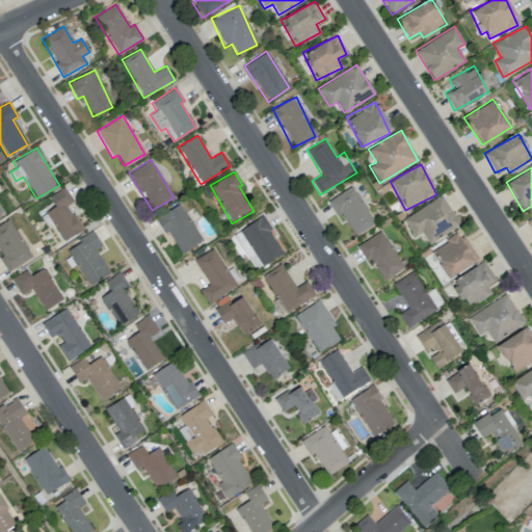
[(337,216),(341,214),(354,236),(375,223),(352,186),(327,201),(337,216)]
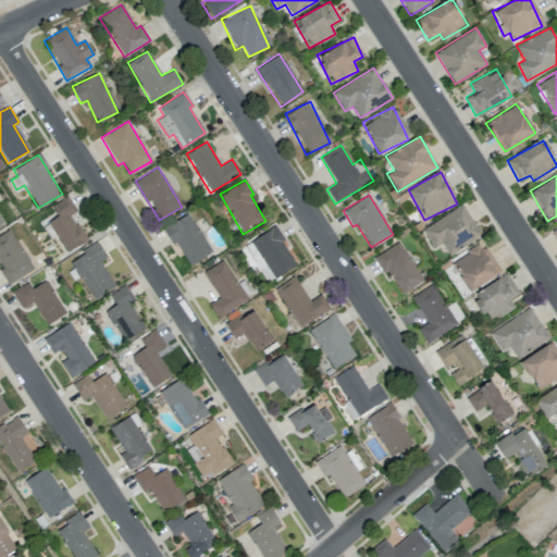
[(77,211),(66,196),(51,206),(57,215),(47,222),(66,252),(87,239),(71,215),(77,211)]
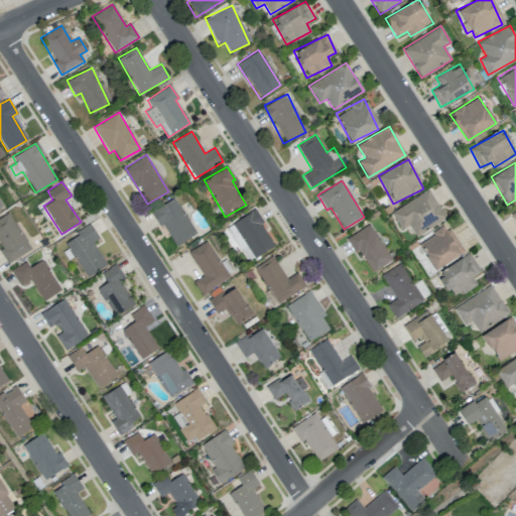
[(391,212),(401,230),(409,226),(415,237),(445,219),(428,189),(391,212)]
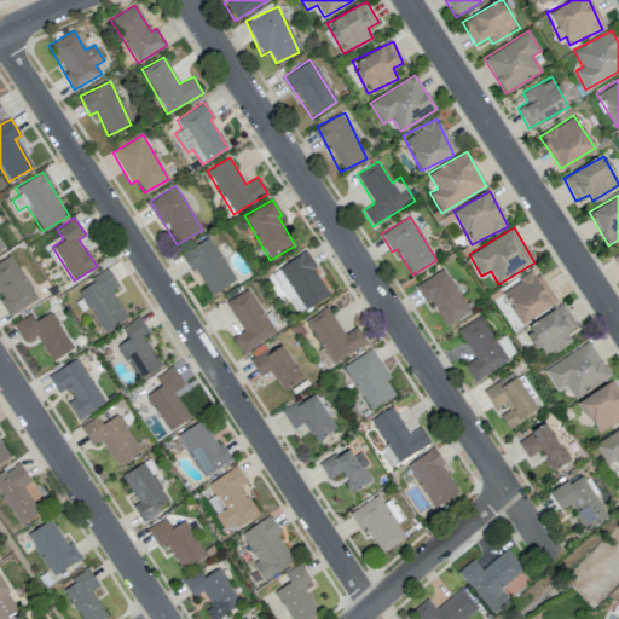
[(184,253),(209,296),(235,281),(210,238),(184,253)]
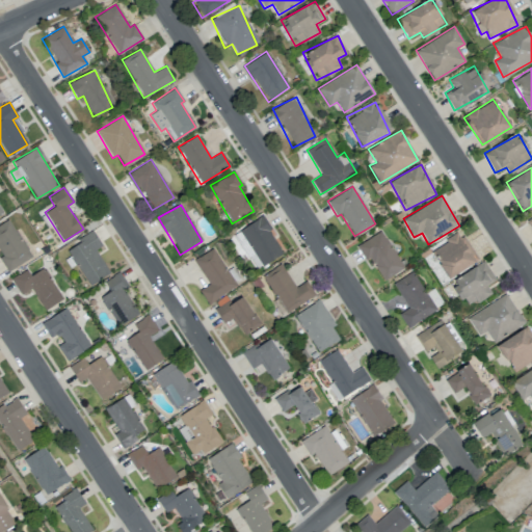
[(238,231),(244,241),(240,244),(256,269),(283,254),(261,217),(238,231)]
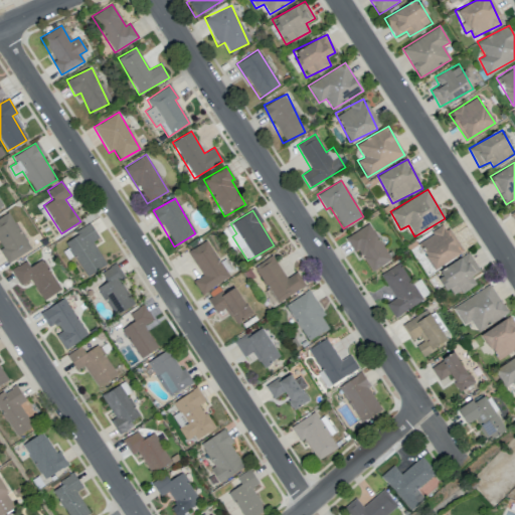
[(30,249),(9,212),(0,216),(0,246),(8,262),(30,249)]
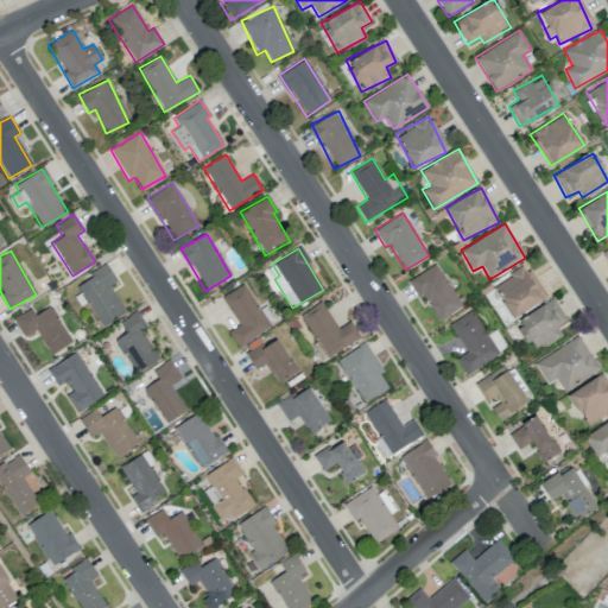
[(407,280),(418,297),(423,295),(438,321),(462,306),(435,264),(407,280)]
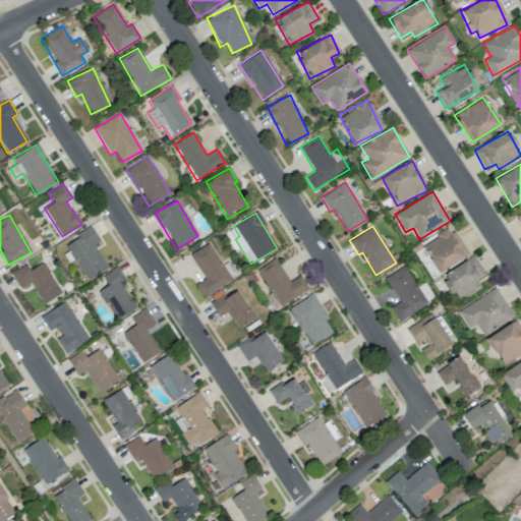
[(100,240),(92,227),(65,242),(87,280),(107,268),(94,244),(100,240)]
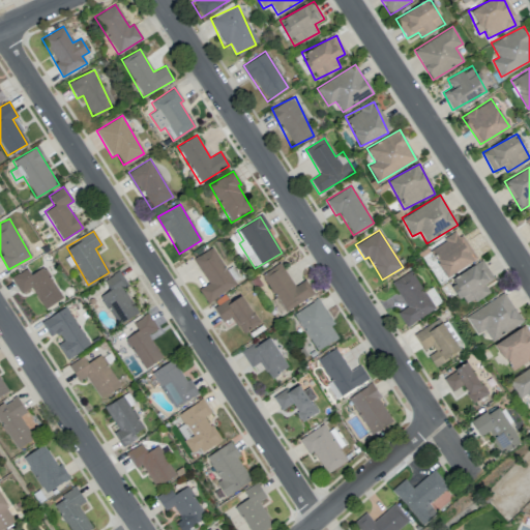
[(430,248),(446,277),(474,261),(458,232),(430,248)]
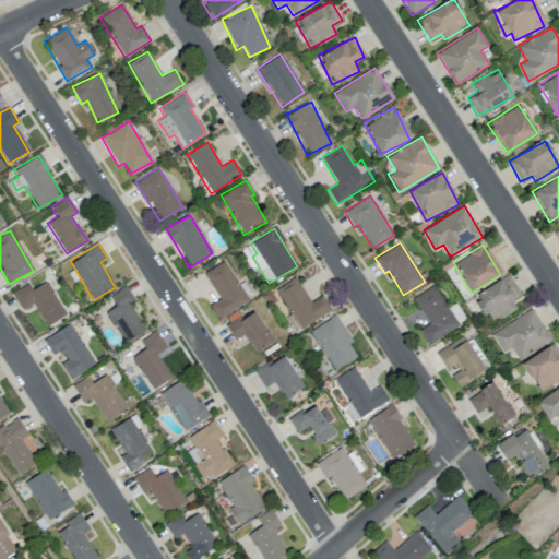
[(238,284),(223,260),(203,273),(219,298),(210,305),(218,318),(253,296),(244,281),(238,284)]
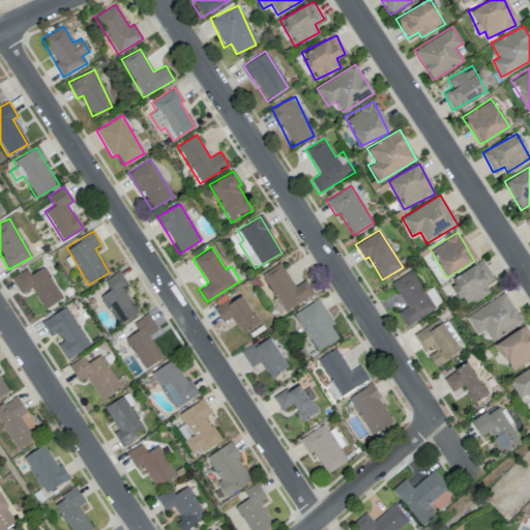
[(490,292),(484,284),(493,280),(483,261),(449,278),(464,305),(490,292)]
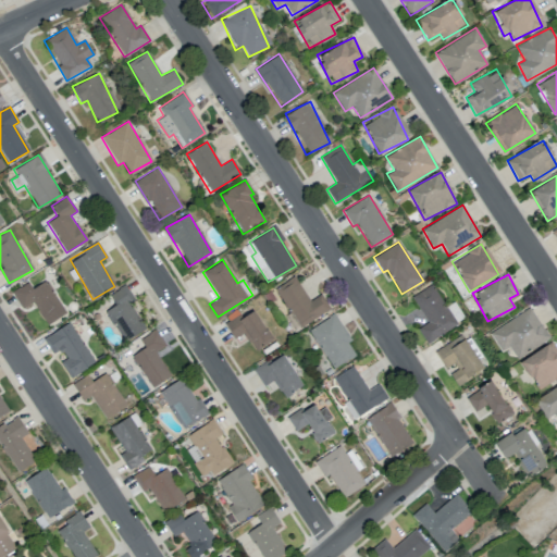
[(299,327),(330,309),(321,294),(309,300),(294,276),(275,288),(299,327)]
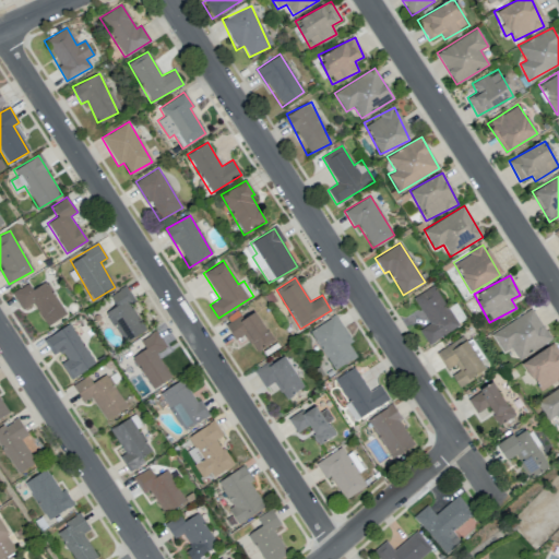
[(67,313),(46,282),(33,290),(27,283),(12,293),(23,310),(32,304),(47,326),(67,313)]
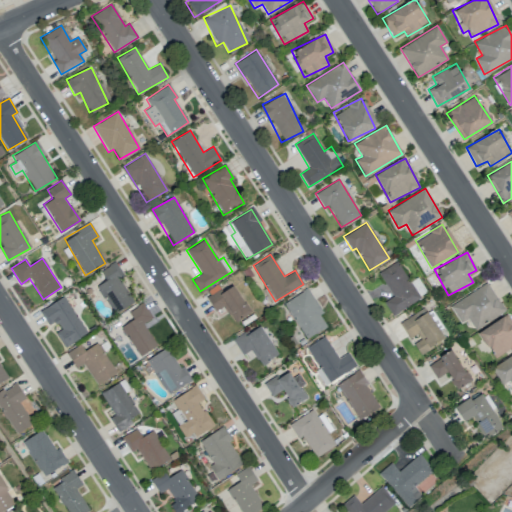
[(113,314),(133,302),(119,279),(124,276),(115,261),(100,271),(105,280),(96,286),(113,314)]
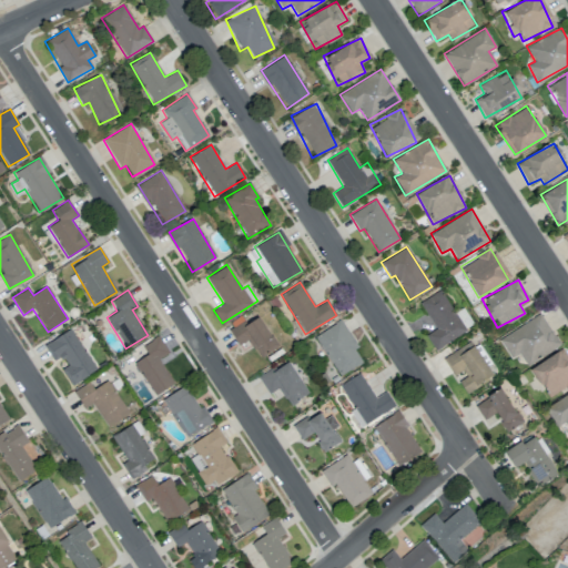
[(468,331),(464,324),(469,321),(463,308),(454,313),(442,290),(421,301),(435,330),(426,334),(434,350),(468,331)]
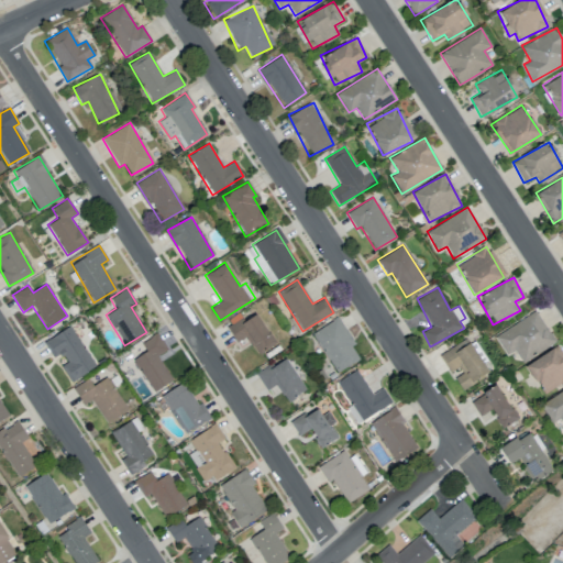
[(555,341),(536,310),(494,337),(506,355),(514,351),(521,363),(555,341)]
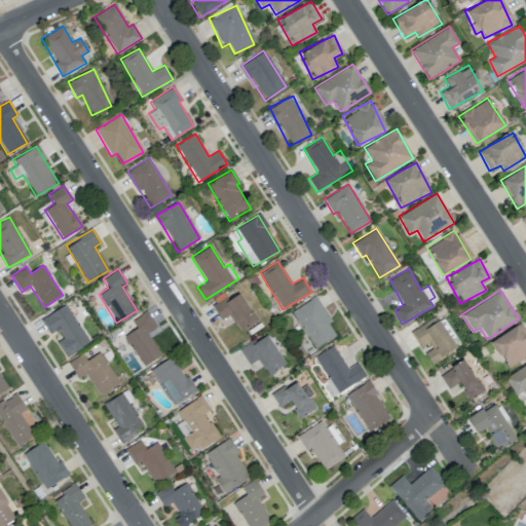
[(212,305),(221,320),(230,314),(239,331),(257,321),(239,293),(228,299),(226,296),(212,305)]
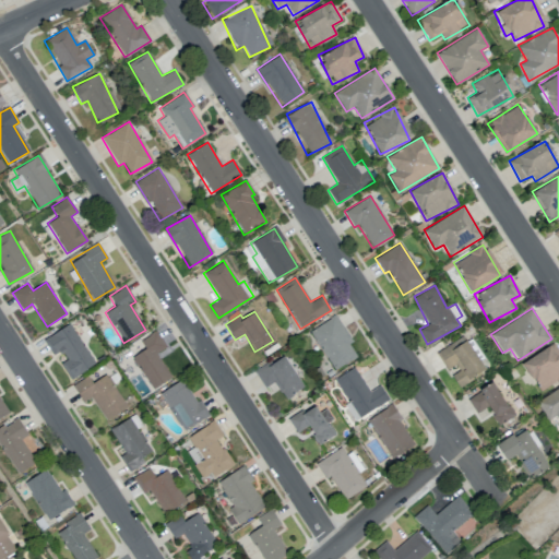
[(356,356),(348,344),(353,342),(335,314),(309,331),(334,370),(356,356)]
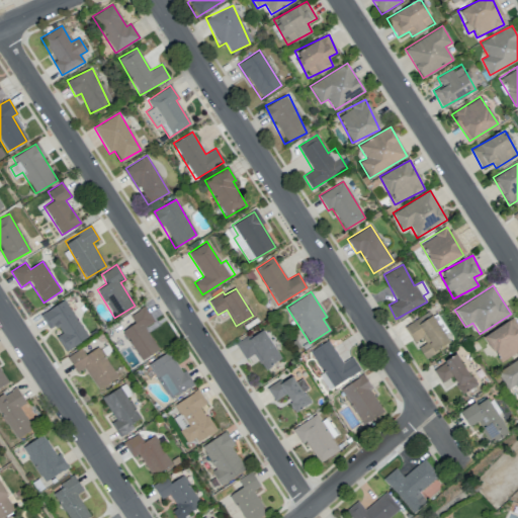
[(56,337),(65,351),(88,337),(65,299),(39,315),(49,329),(57,324),(62,333),(56,337)]
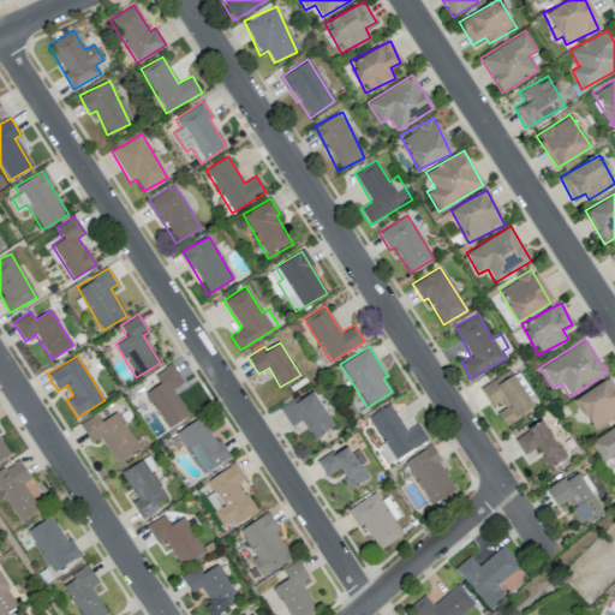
[(172,388),(183,382),(172,364),(154,375),(160,384),(145,392),(167,428),(189,416),(172,388)]
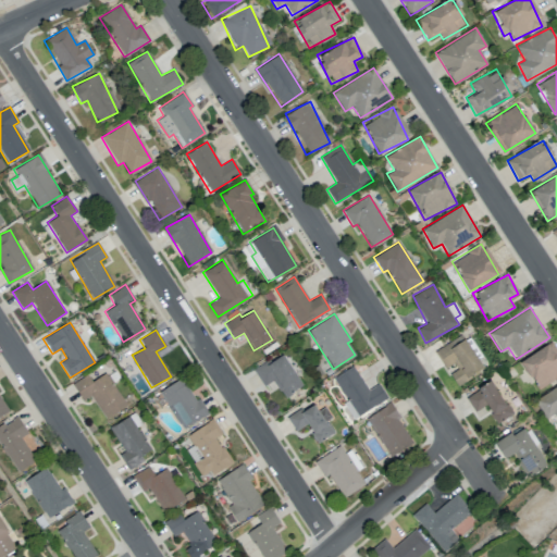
[(484,369),(461,334),(434,351),(447,371),(457,386),(484,369)]
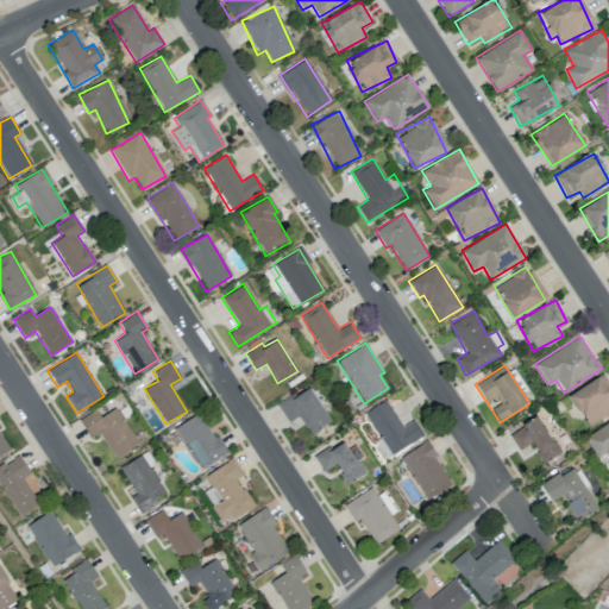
[(608,414),(608,389),(601,376),(569,395),(588,427),(608,414)]
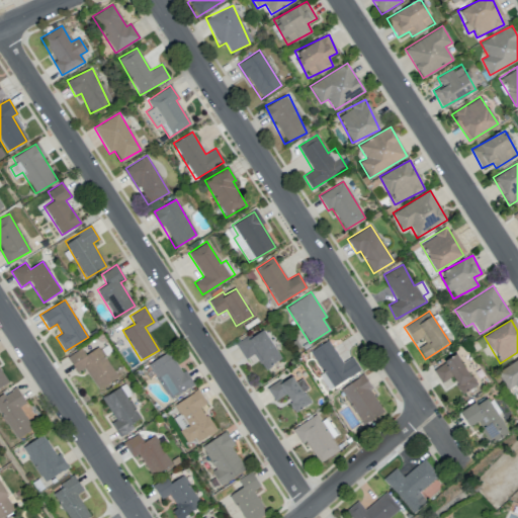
[(236,344),(245,359),(254,353),(264,369),(281,358),(262,328),(236,344)]
